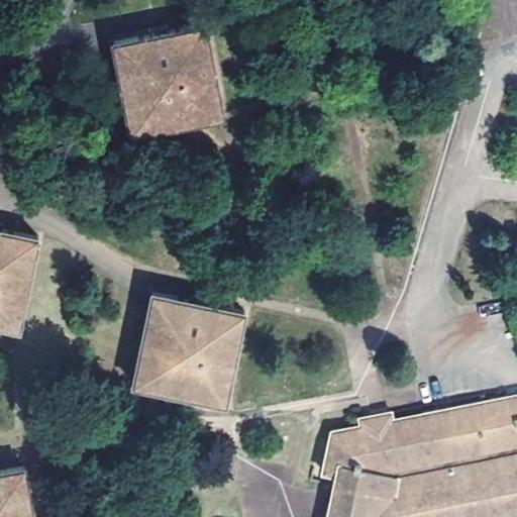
[(115,39),(130,130),(221,113),(205,21),(115,39)]
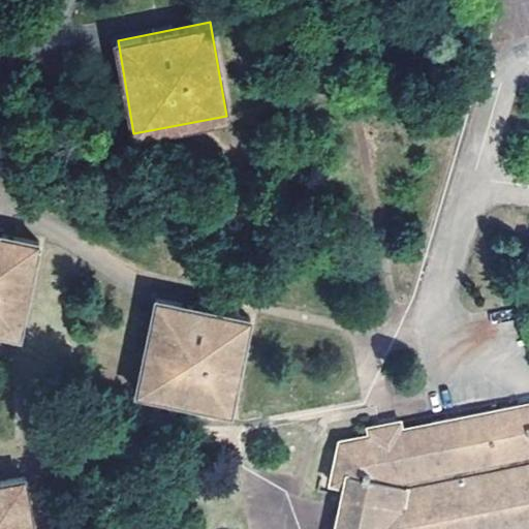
[(0,228),(0,323),(25,331),(47,241),(0,228)]
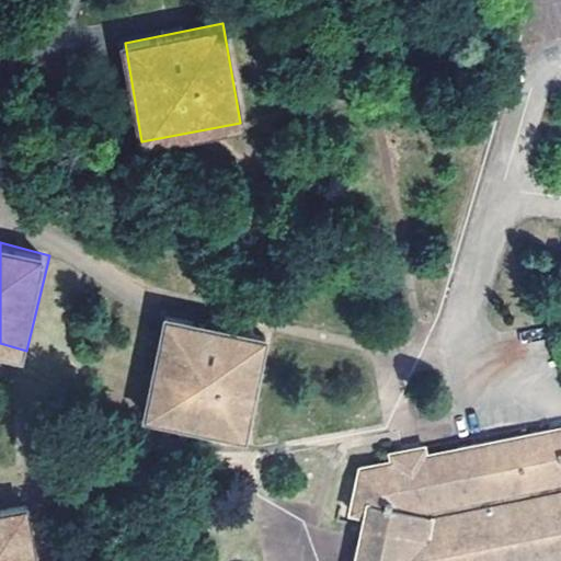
[(232,430),(242,427),(262,335),(167,316),(146,410),(232,430)]
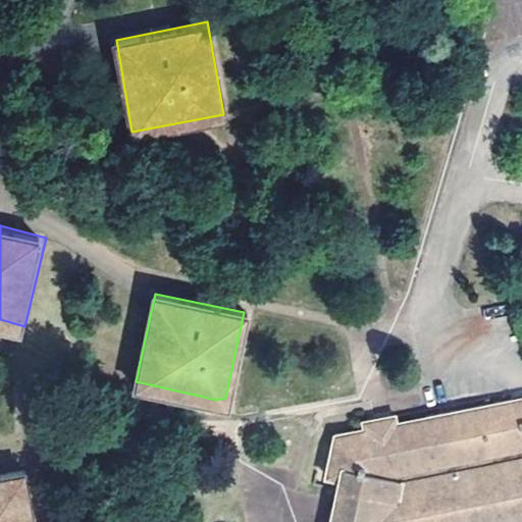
[(335,478),(326,521),(521,521),(521,395),(400,421),(360,428),(331,432),(321,475),(335,478)]
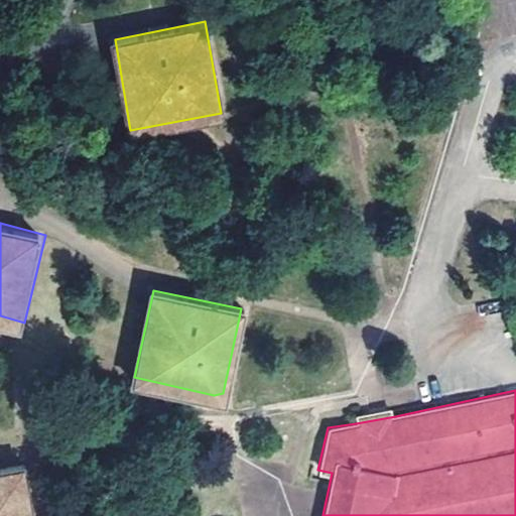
[(355,409),(356,423),(395,416),(393,404),(355,409)]
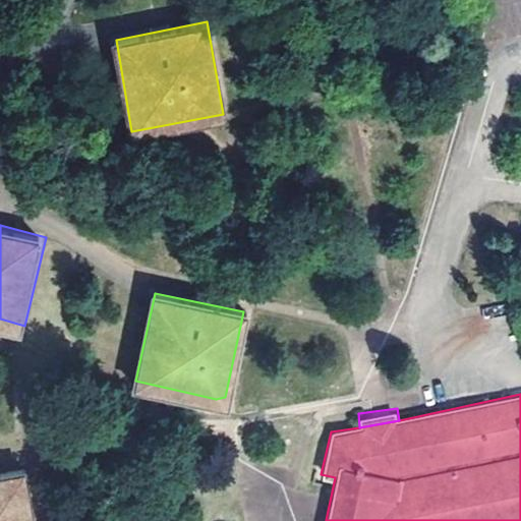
[(0,471),(0,520),(32,520),(23,468),(0,471)]
